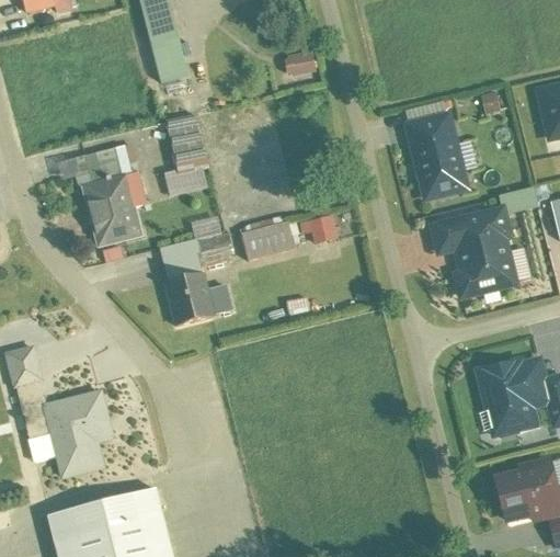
[(24,0),(29,13),(73,1),(73,0),(24,0)]
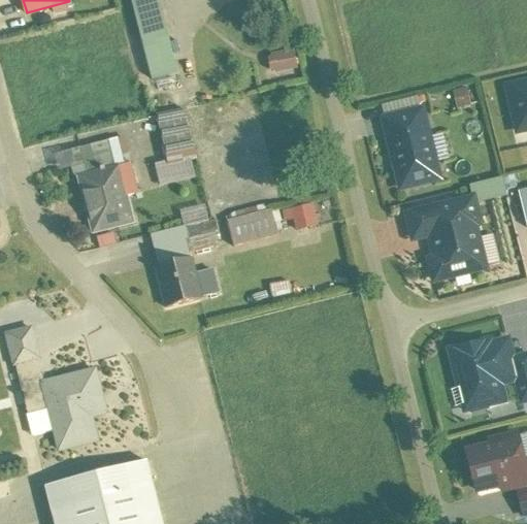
[(177,71),(158,0),(131,0),(152,78),(177,71)]
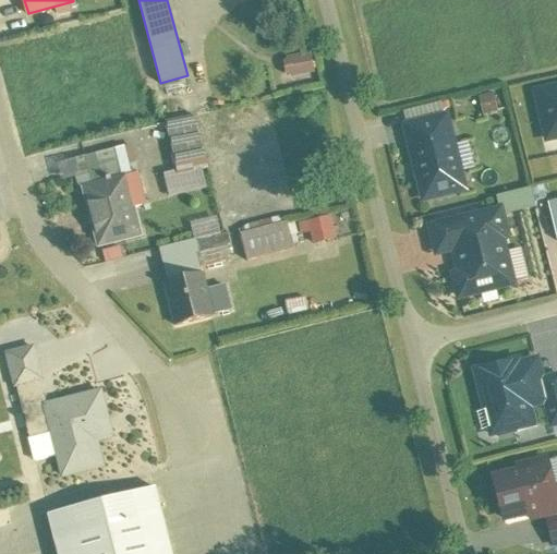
[(313,50),(283,56),(287,75),(316,69),(313,50)]
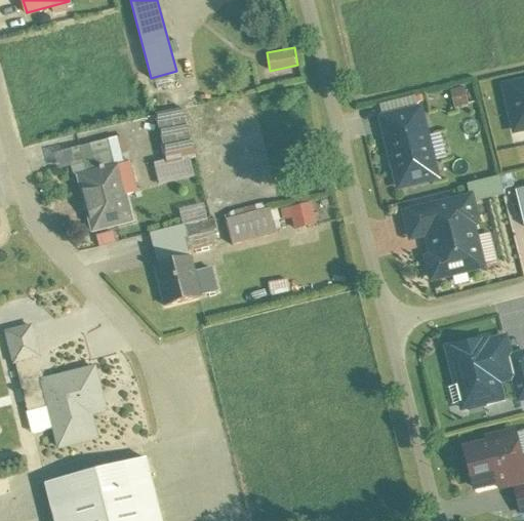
[(523,78),(502,83),(514,131),(523,128),(523,78)]
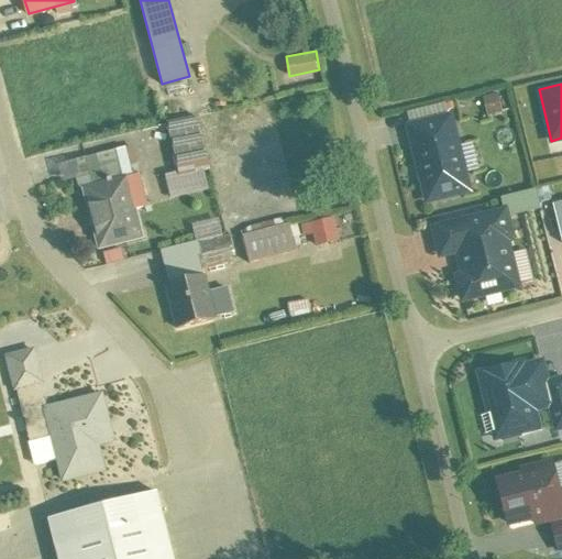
[(499,91),(485,95),(488,110),(504,107),(499,91)]
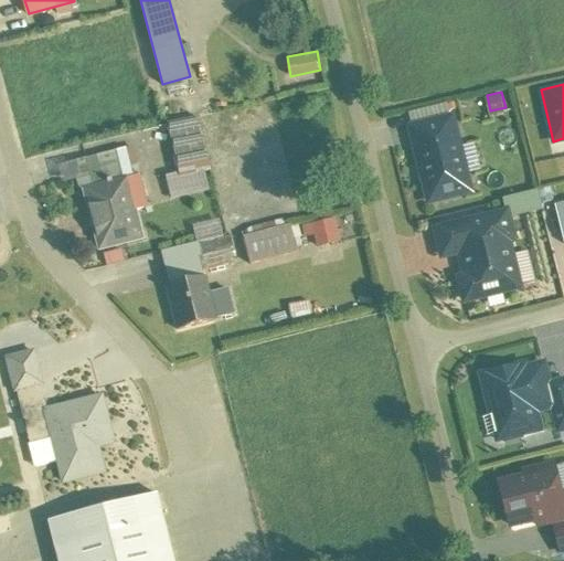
[(474,184),(454,108),(406,120),(425,197),(474,184)]
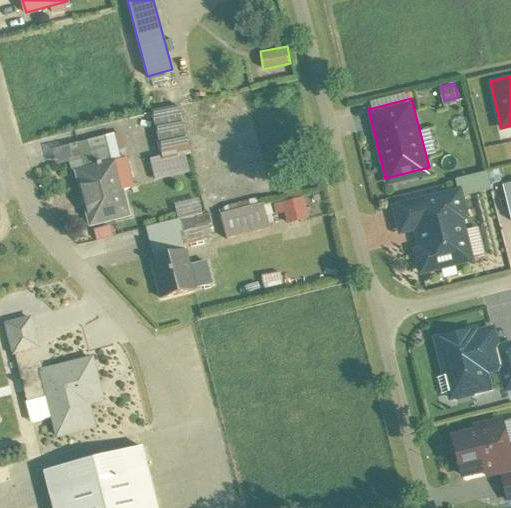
[(180,100),(150,108),(160,146),(190,139),(180,100)]
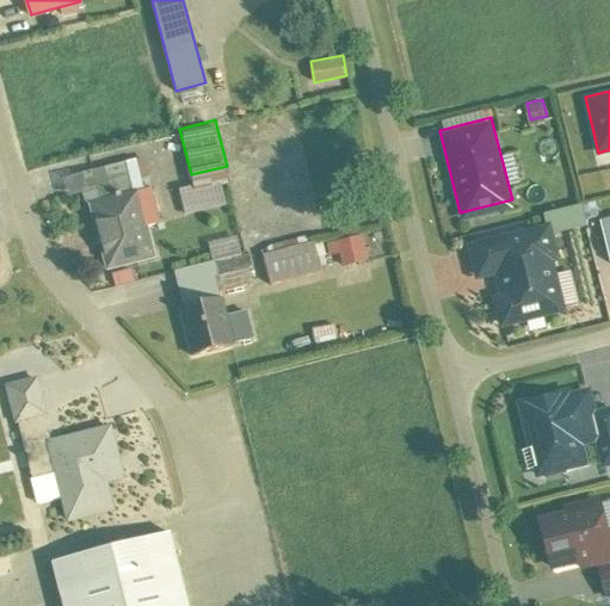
[(135,156),(82,169),(91,198),(142,185),(135,156)]
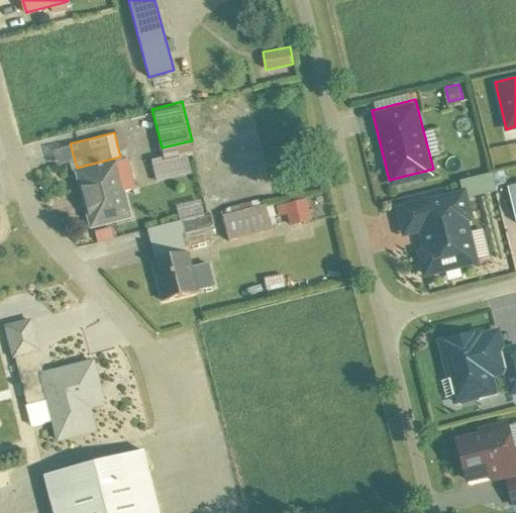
[(120,157),(77,168),(91,227),(135,216),(128,189),(138,187),(130,155),(120,157)]
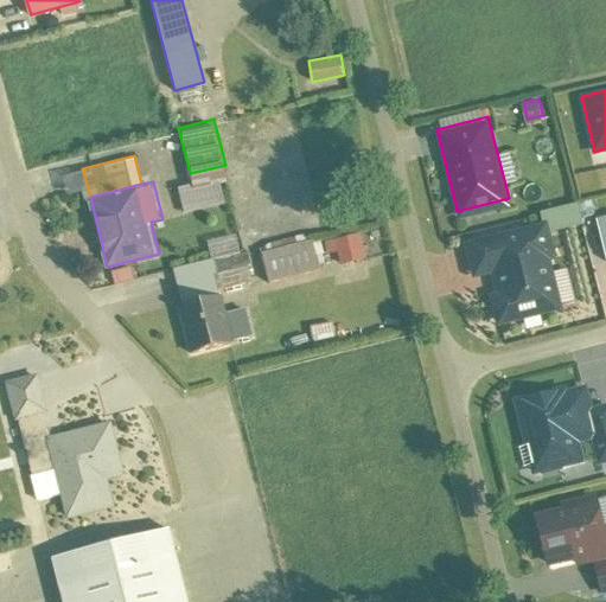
[(542,211),(544,218),(471,237),(480,273),(489,270),(502,325),(562,309),(548,255),(556,254),(550,229),(585,221),(579,202),(542,211)]
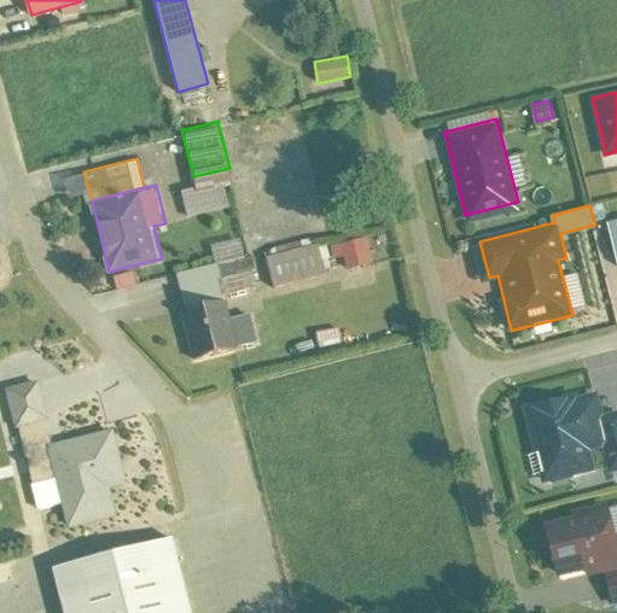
[(368,234),(335,243),(337,255),(345,254),(349,267),(374,261),(368,234)]
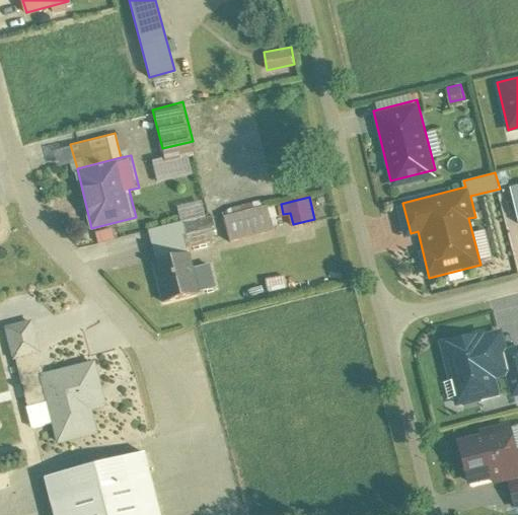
[(272,203),(226,213),(231,237),(277,228),(272,203)]
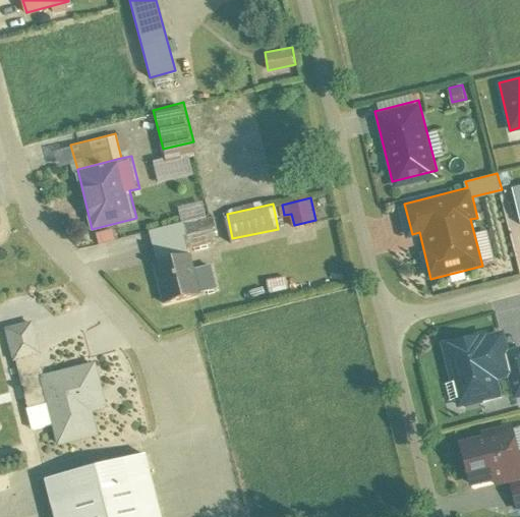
[(217,215),(185,222),(190,243),(222,236),(217,215)]
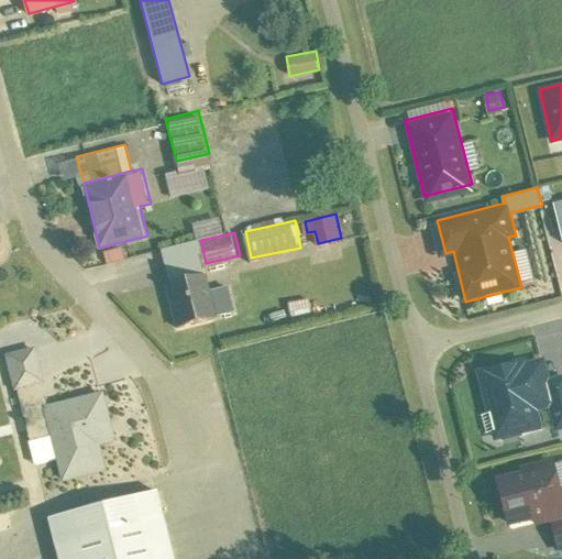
[(195,240),(168,244),(174,270),(200,264),(195,240)]
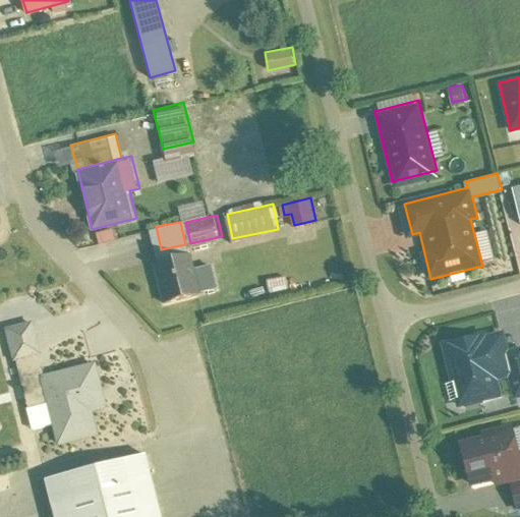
[(190,251),(154,261),(165,302),(200,293),(190,251)]
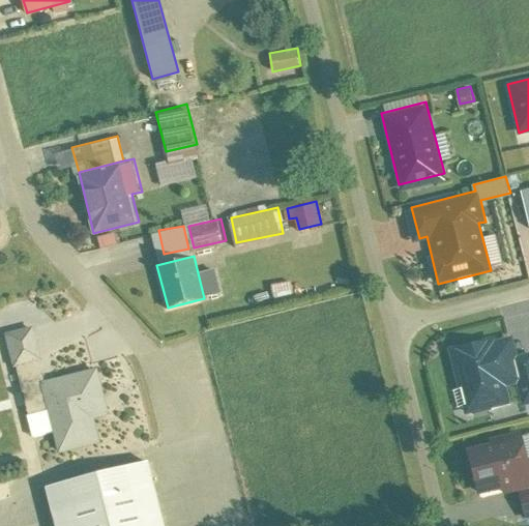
[(39,352),(32,326),(5,333),(12,359),(39,352)]
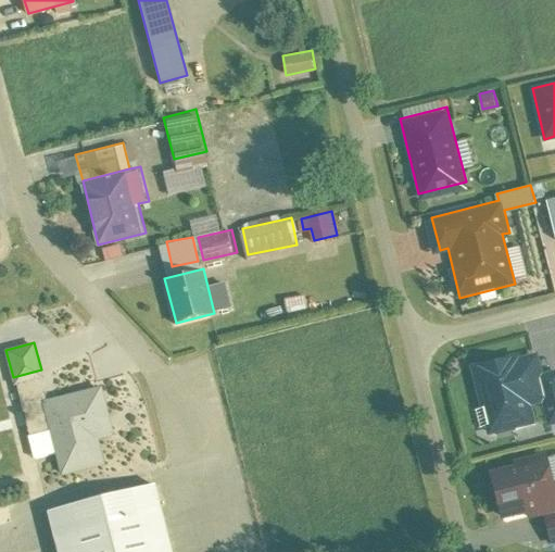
[(493,424),(496,434),(542,422),(537,402),(550,399),(554,418),(554,369),(544,373),(539,350),(525,354),(522,347),(476,359),(488,404),(480,406),(486,426),(493,424)]
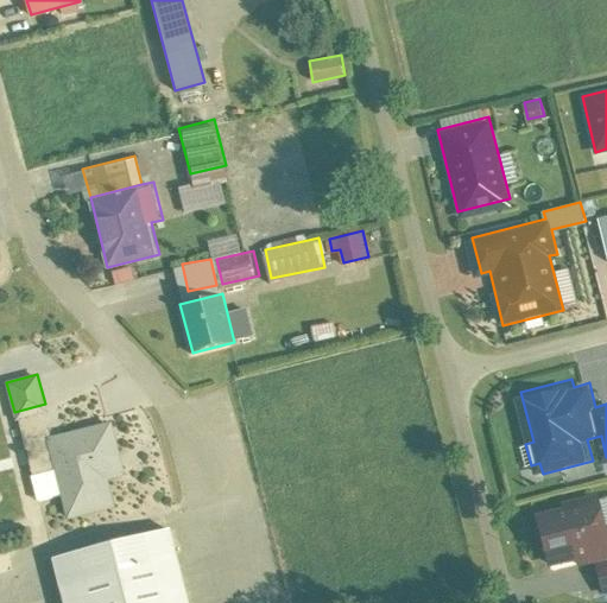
[(118,419),(54,436),(75,515),(122,503),(115,478),(132,474),(118,419)]
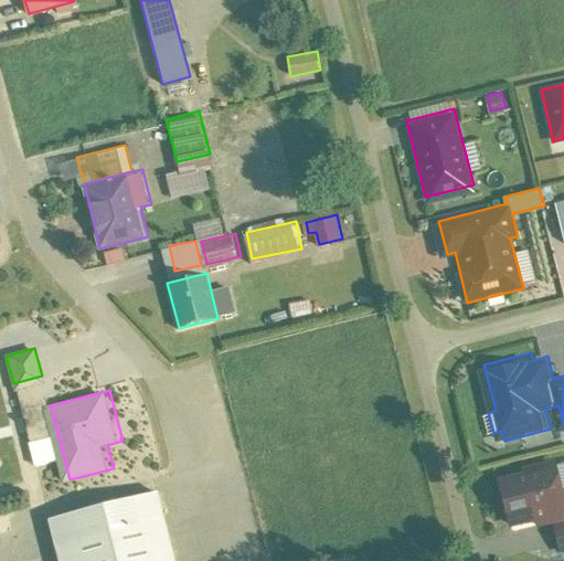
[(563,462),(503,478),(517,527),(543,520),(544,525),(559,521),(563,539),(563,462)]
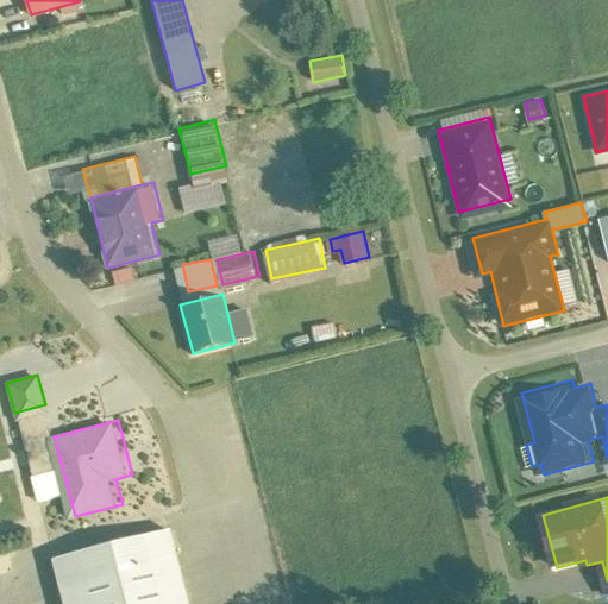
[(196,603),(177,527),(62,557),(75,603),(196,603)]
